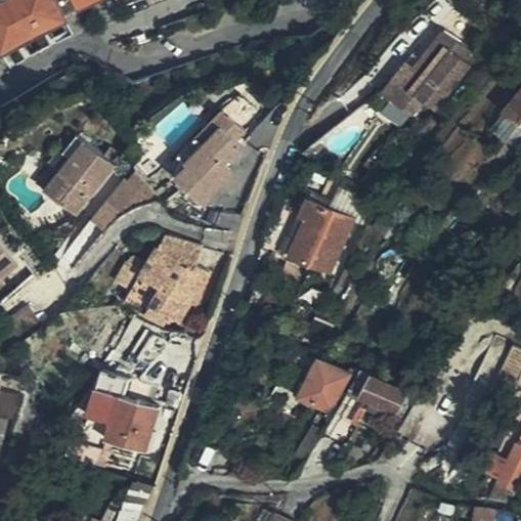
[(0,47),(72,25),(67,6),(86,0),(0,0),(0,47)]
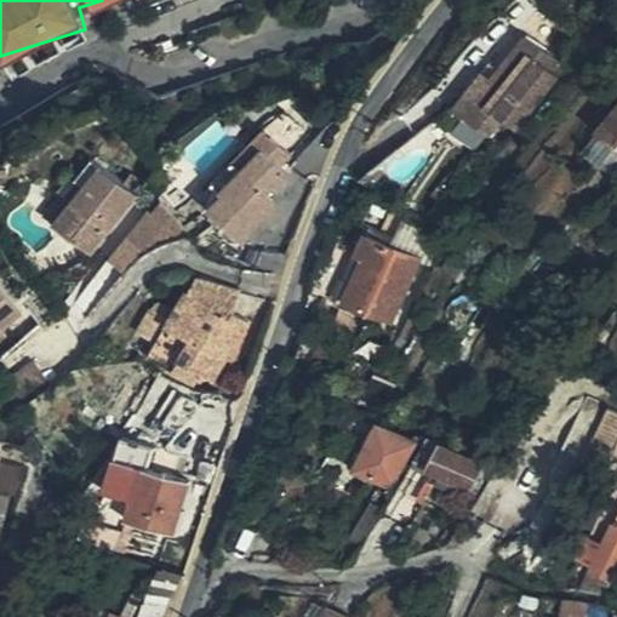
[(565,0),(583,17),(596,0),(565,0)]
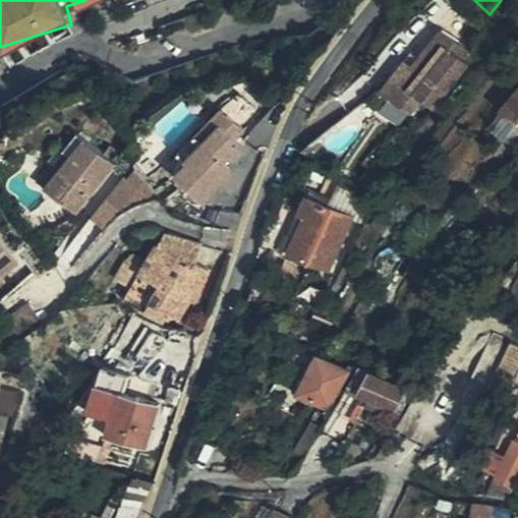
[(411,55),(380,94),(394,105),(409,117),(420,103),(432,111),(474,58),(442,34),(419,61),(411,55)]
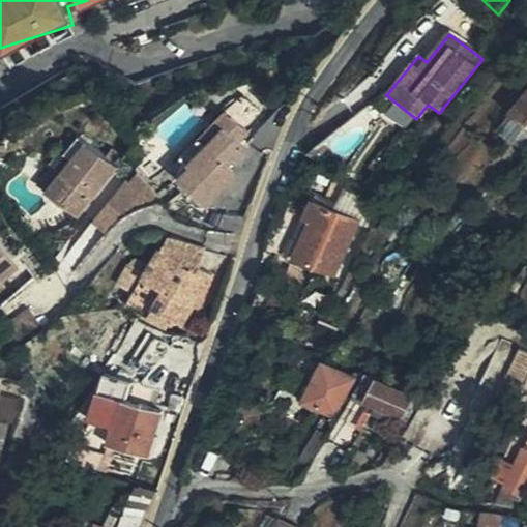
[(524,152),(526,148),(526,90),(495,123),(524,152)]
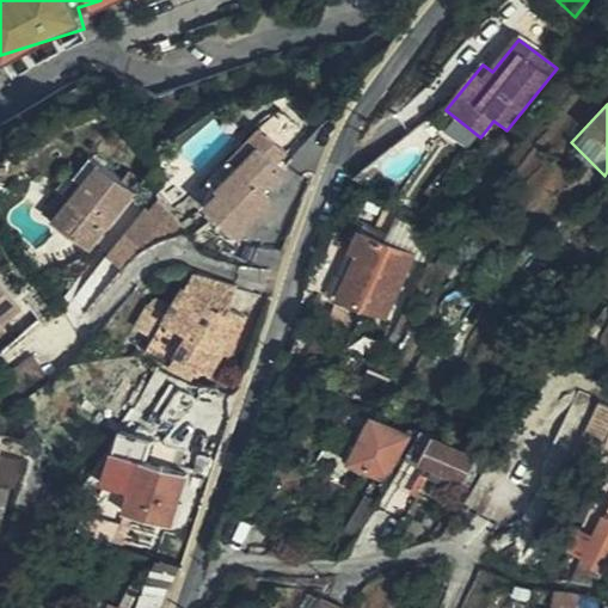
[(462,123),(446,110),(430,124),(444,139),(462,123)]
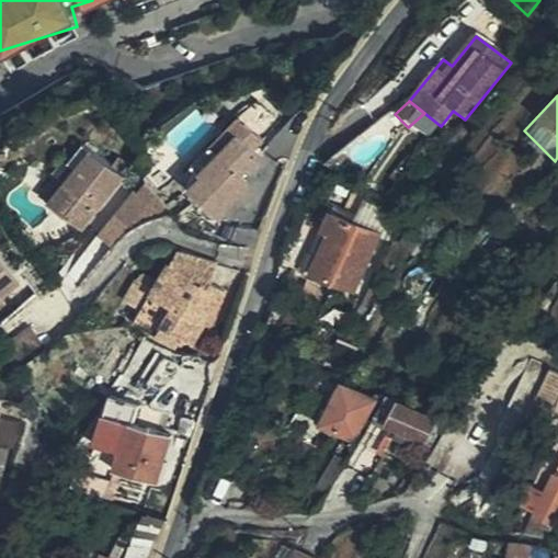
[(198,171),(184,186),(217,218),(252,182),(240,170),(268,143),(238,114),(190,163),(198,171)]
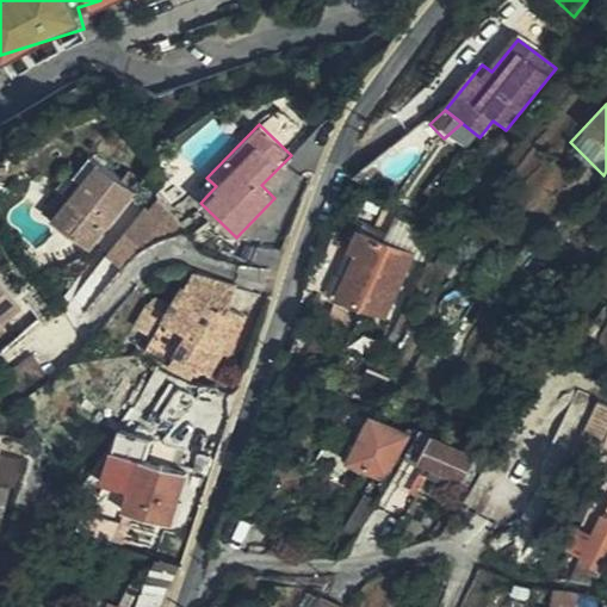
[(79,185),(66,202),(49,222),(87,253),(135,194),(87,159),(70,179),(79,185)]
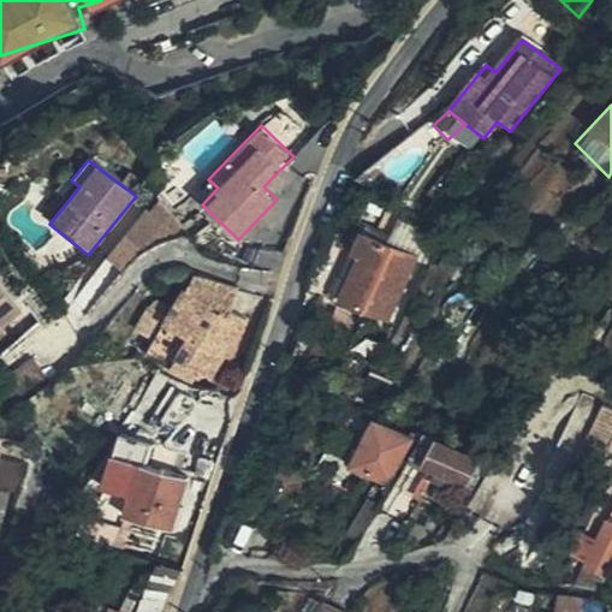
[(49,224),(66,203),(57,195),(40,217),(49,224)]
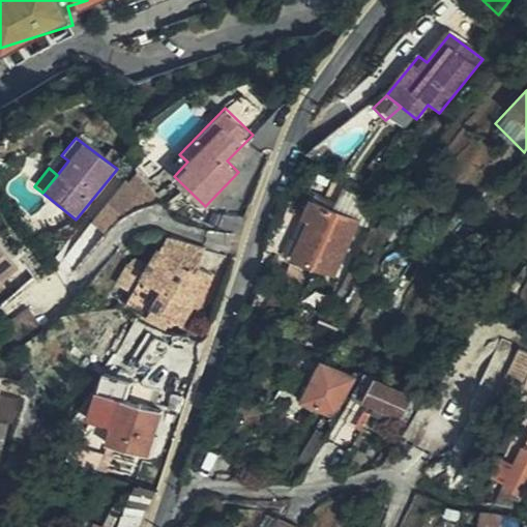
[(333,183),(333,182),(323,206),(333,211),(344,191),(344,189),(333,183)]
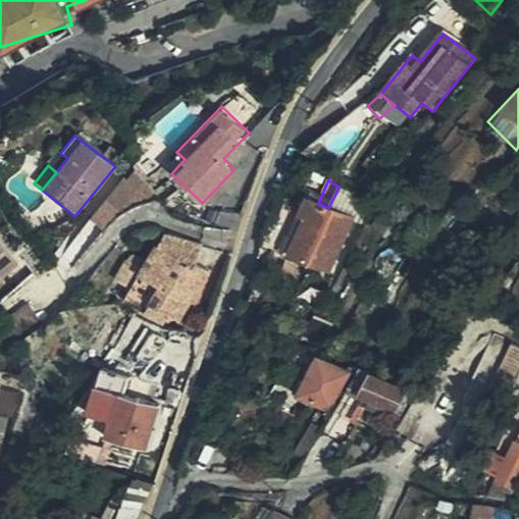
[(247,203),(253,186),(237,182),(230,199),(247,203)]
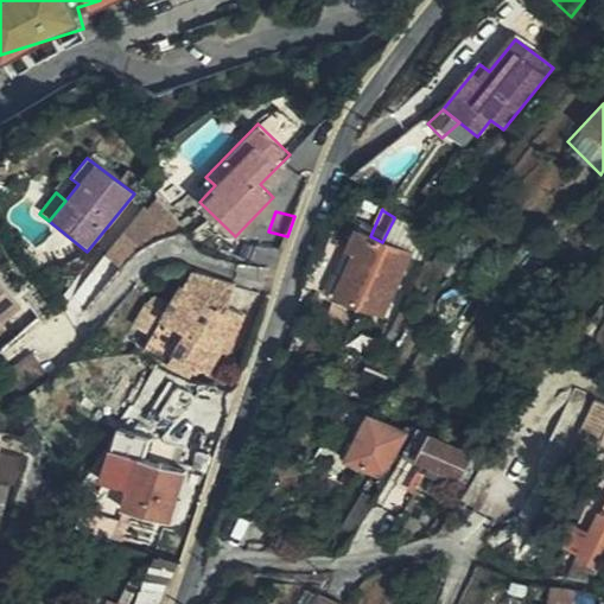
[(141,249),(172,235),(145,213),(125,237),(141,249)]
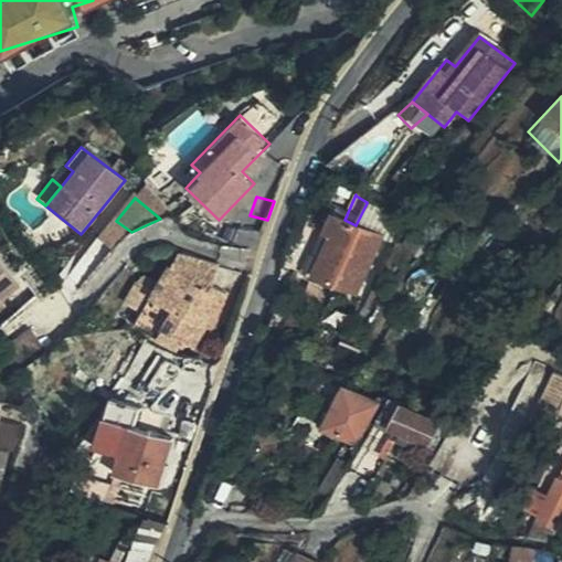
[(395,244),(406,225),(405,225),(367,203),(356,225),(382,237),(395,244)]
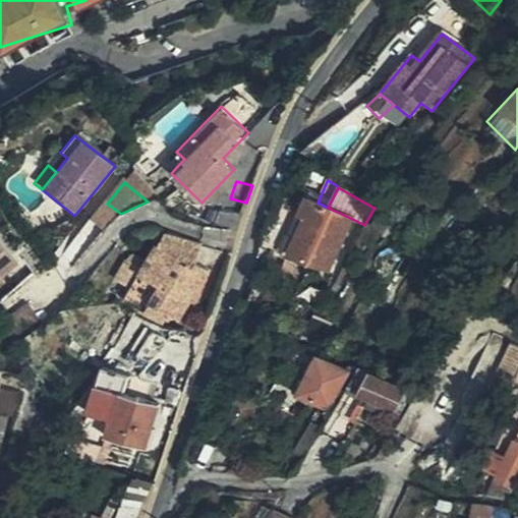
[(328,208),(318,203),(307,198),(299,215),(305,218),(288,256),(327,274),(352,219),(328,208)]
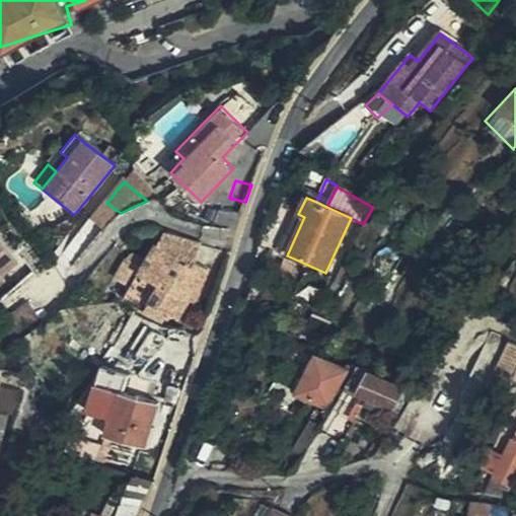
[(193,264),(200,246),(162,233),(155,246),(153,245),(141,269),(122,260),(111,280),(128,289),(121,302),(160,324),(166,317),(176,323),(207,272),(193,264)]
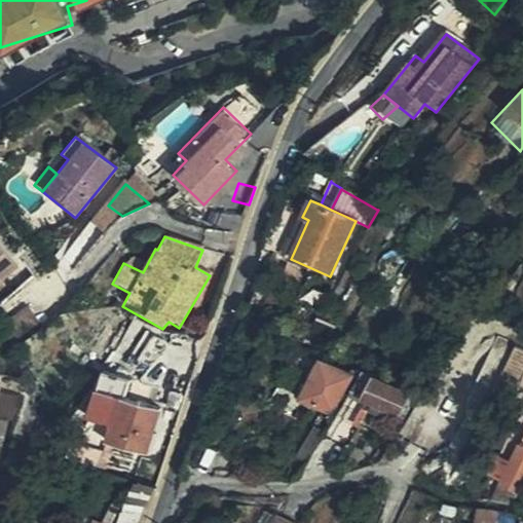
[(0,283),(16,269),(0,250),(0,283)]
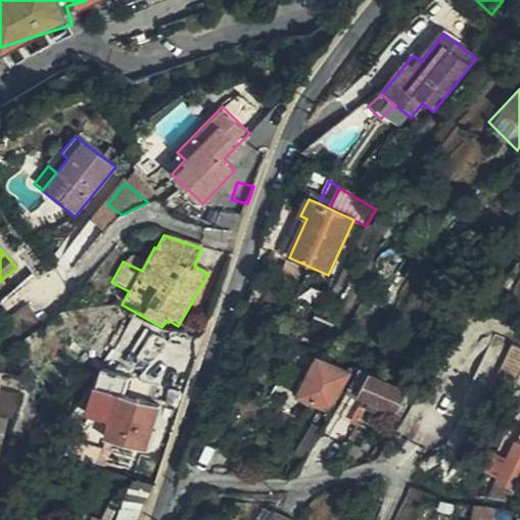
[(323,346),(333,328),(315,318),(304,336),(323,346)]
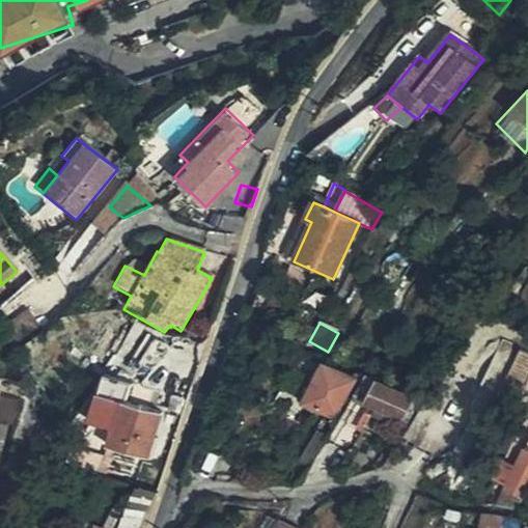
[(153,373),(169,346),(155,337),(137,364),(153,373)]
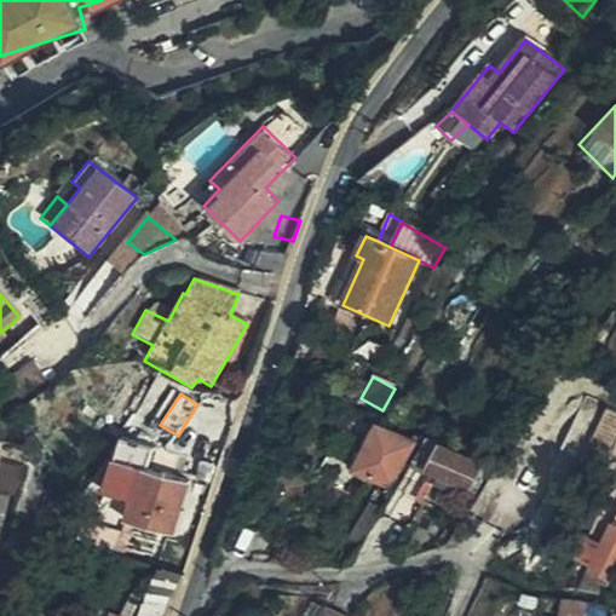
[(367,447),(362,454),(353,471),(391,491),(415,445),(378,425),(367,447)]
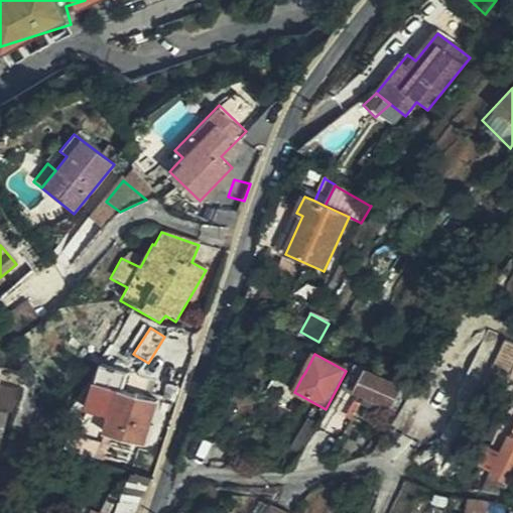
[(368,370),(355,367),(341,391),(346,394),(354,398),(356,393),(389,410),(400,390),(367,372),(368,370)]
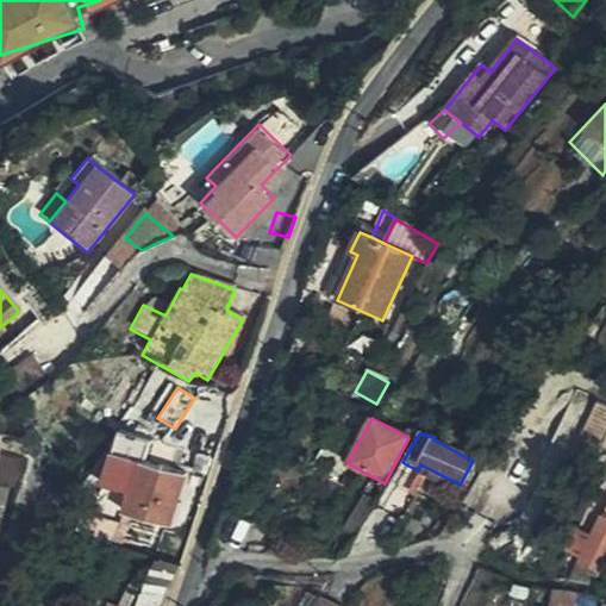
[(350,444),(356,447),(361,439),(354,437),(350,444)]
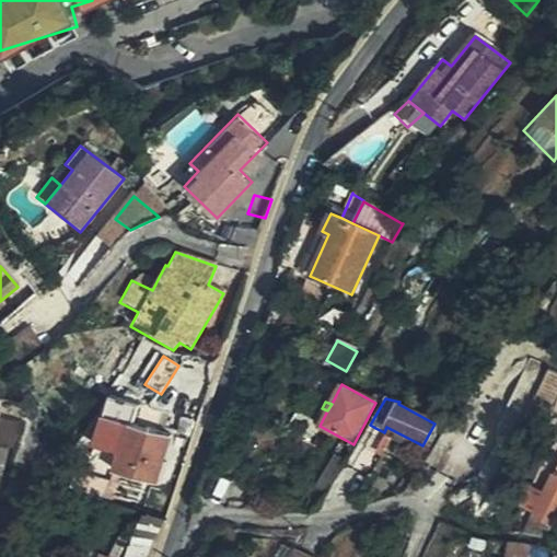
[(155,485),(172,439),(128,425),(112,472),(155,485)]
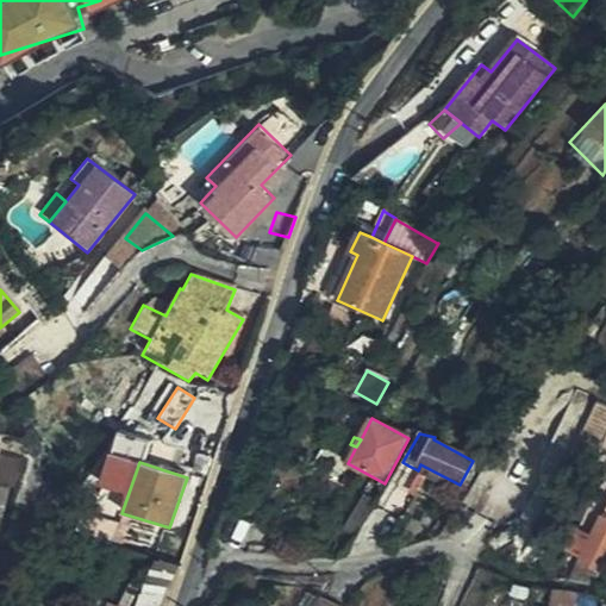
[(454,497),(460,485),(420,464),(418,470),(414,475),(425,481),(454,497)]
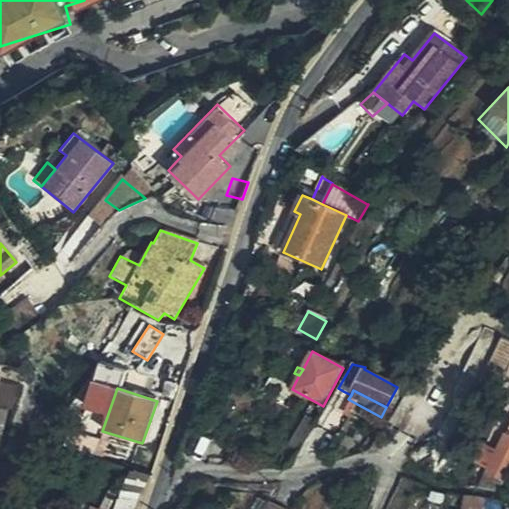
[(351,395),(343,391),(332,411),(349,420),(357,404),(348,399),(351,395)]
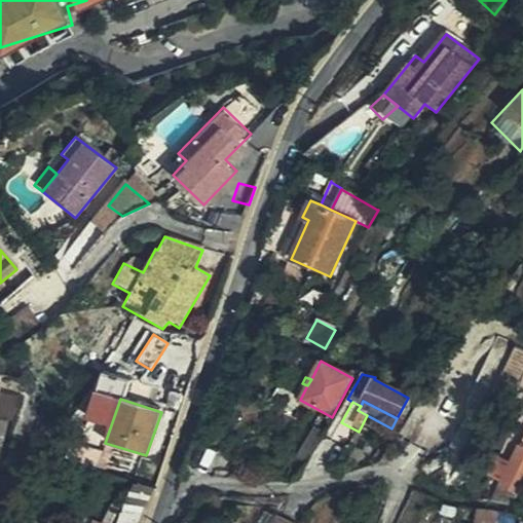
[(295,458),(306,465),(324,437),(313,432),(295,458)]
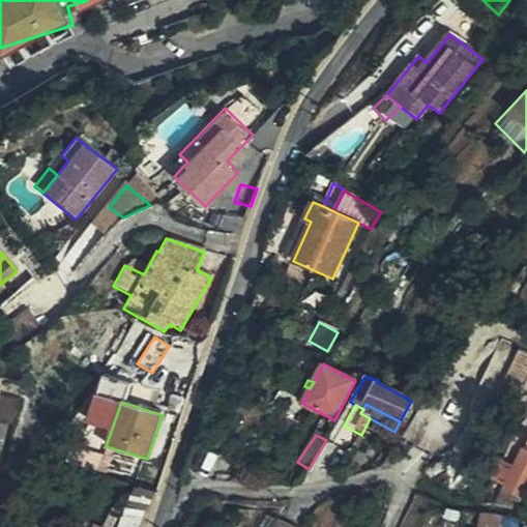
[(526,435),(515,462),(502,490),(494,505),(504,508),(517,509),(526,489),(526,435)]
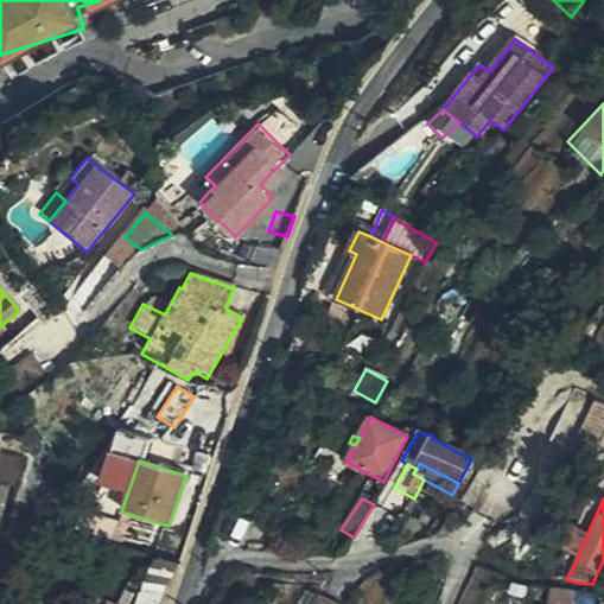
[(88,535),(105,541),(119,516),(105,508),(88,535)]
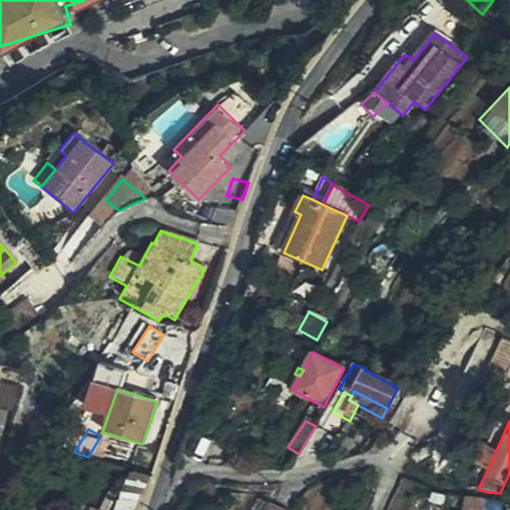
[(473,467),(486,474),(498,447),(485,441),(473,467)]
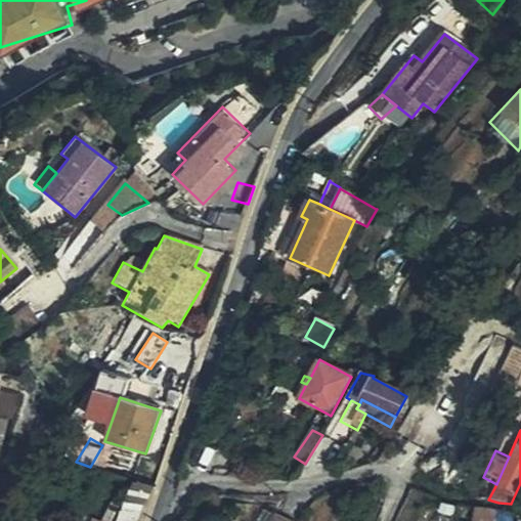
[(272,520),(275,515),(263,508),(255,520),(272,520)]
